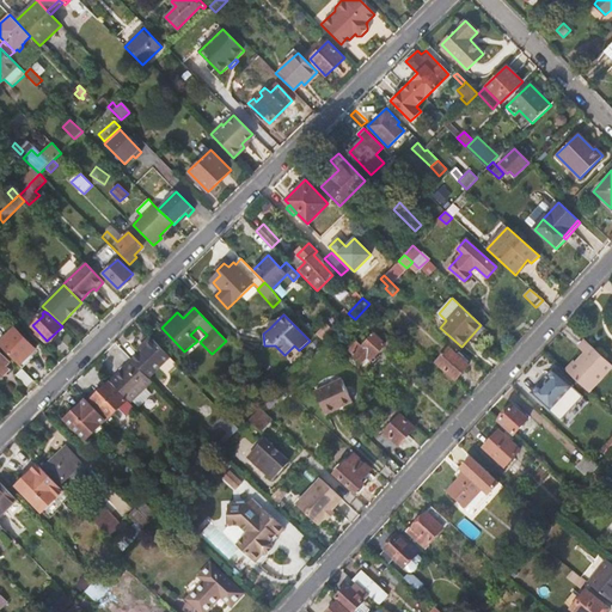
[(13,328),(0,340),(0,342),(20,363),(35,349),(13,328)]
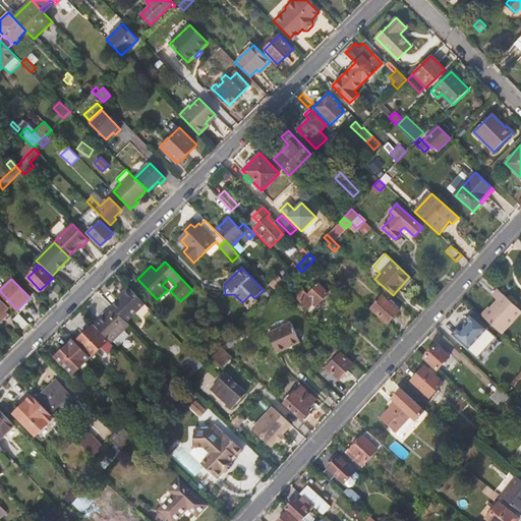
[(300,289),(294,296),(308,309),(313,304),(316,307),(329,293),(319,284),(308,295),(300,289)]
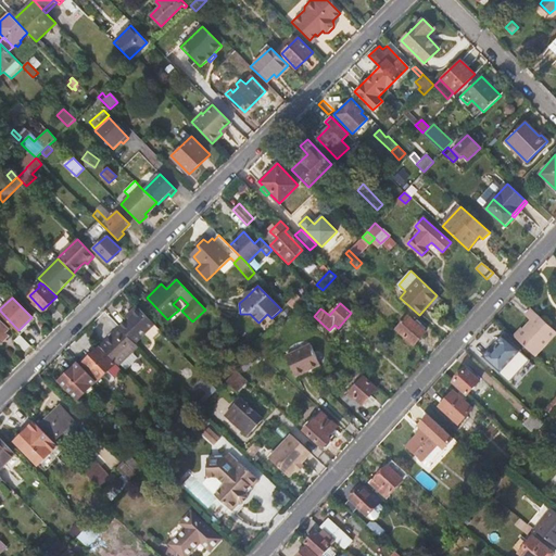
[(139,308),(119,327),(135,343),(154,325),(139,308)]
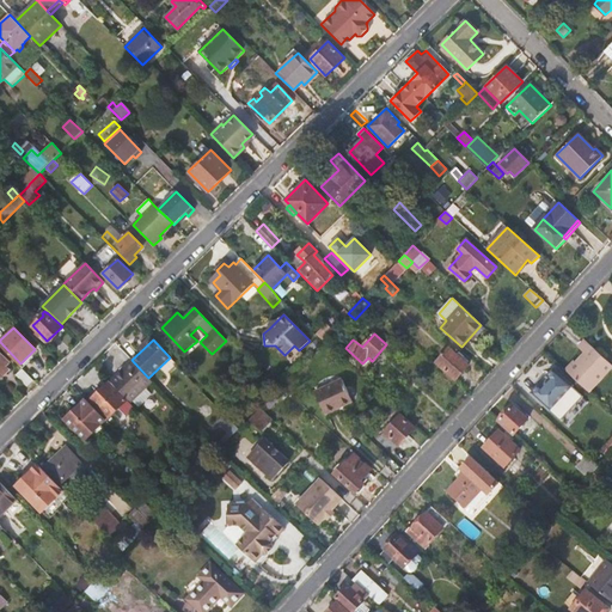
[(579,346),(586,353),(589,355),(595,349),(585,340),(579,346)]
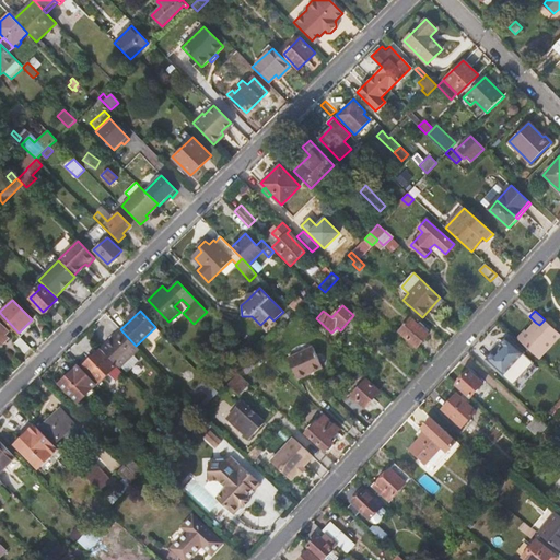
[(411,318),(398,333),(416,349),(429,335),(411,318)]
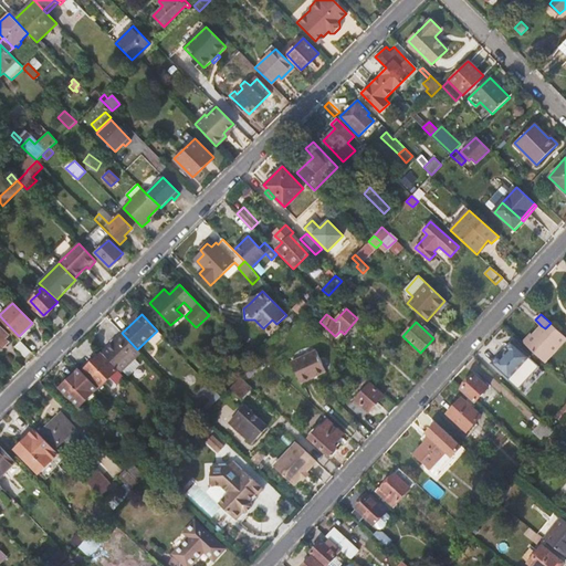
[(545,363),(565,341),(565,336),(551,323),(545,328),(542,326),(525,345),(545,363)]
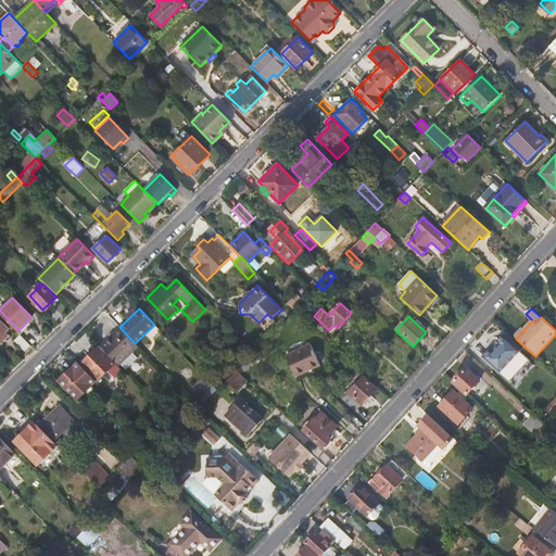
[(119,327),(100,346),(116,363),(117,362),(123,367),(135,355),(129,350),(135,343),(119,327)]
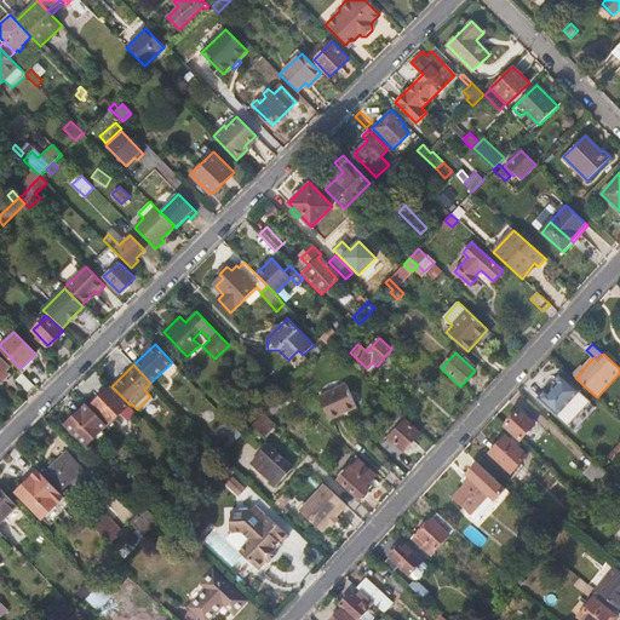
[(547,388),(538,397),(558,415),(570,402),(579,392),(581,390),(561,372),(554,382),(555,384),(549,390),(547,388)]
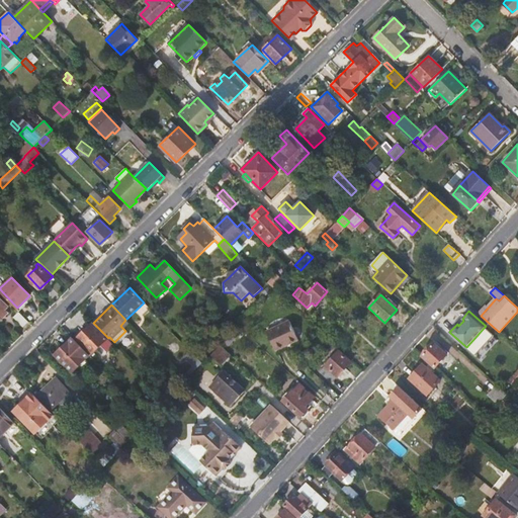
[(27,322),(18,313),(14,317),(23,326),(27,322)]
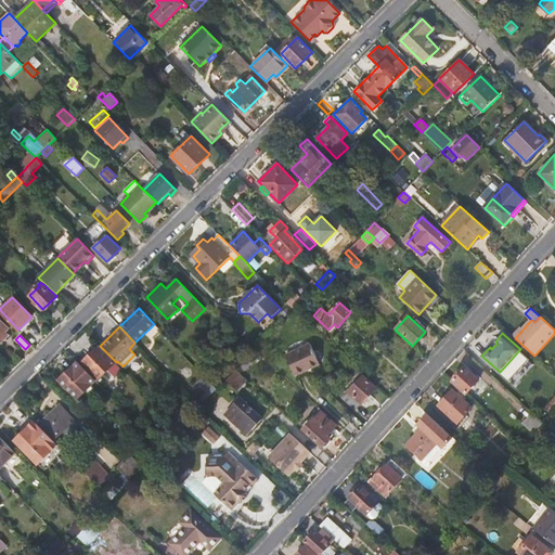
[(310,344),(285,356),(294,375),(319,364),(310,344)]
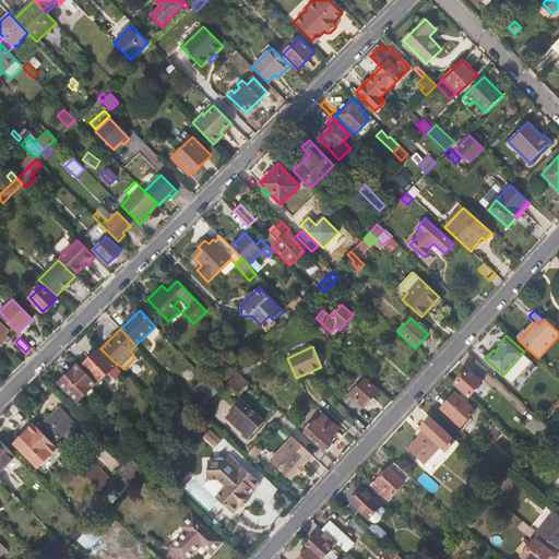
[(100,348),(81,367),(97,383),(117,365),(100,348)]
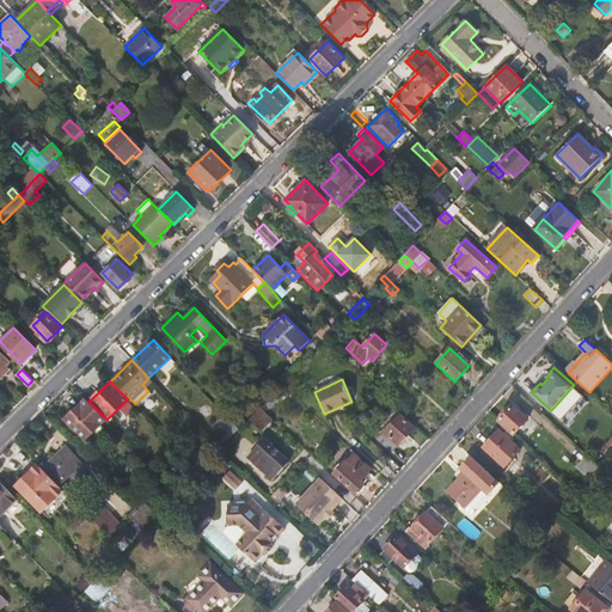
[(281,387),(275,392),(283,399),(288,393),(281,387)]
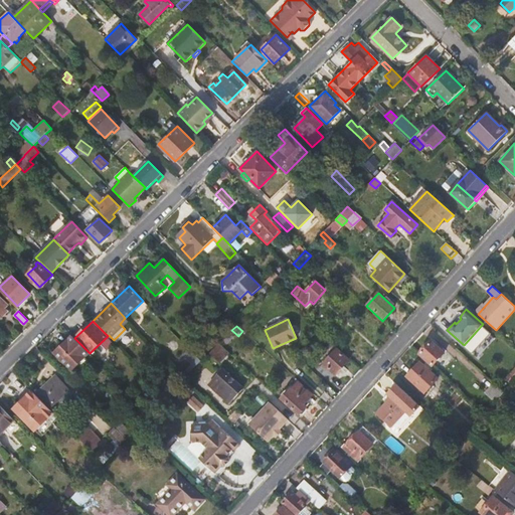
[(480,340),(487,332),(481,326),(474,334),(480,340)]
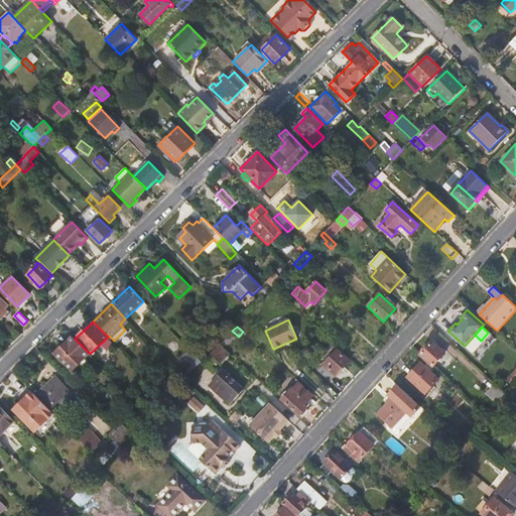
[(234,337),(229,333),(223,340),(228,345),(234,337)]
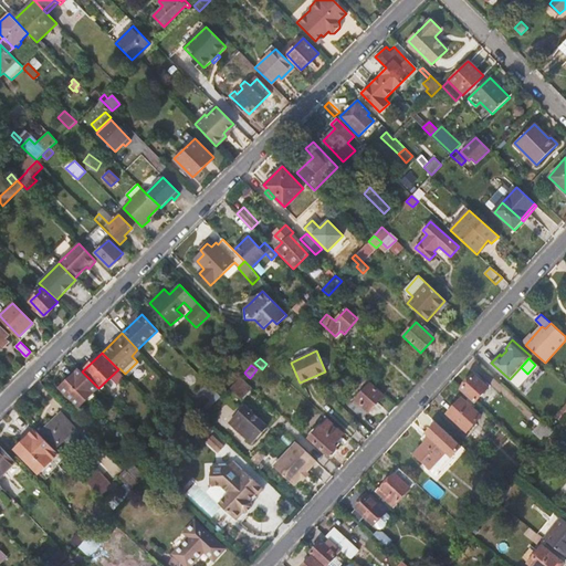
[(80,407),(98,389),(98,388),(82,371),(79,369),(61,388),(80,407)]
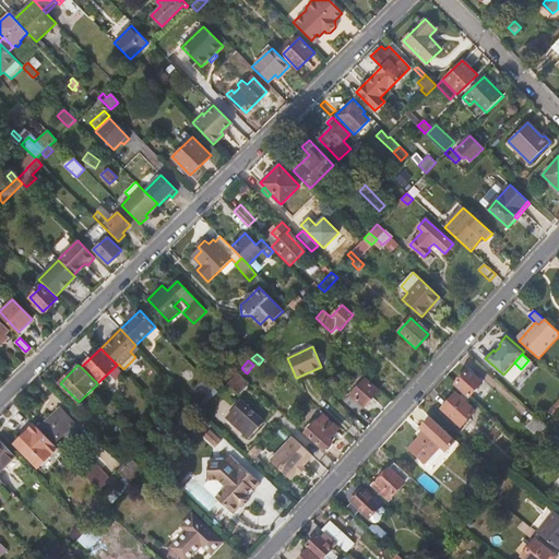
[(359,414),(380,390),(359,370),(356,375),(364,381),(345,401),(359,414)]
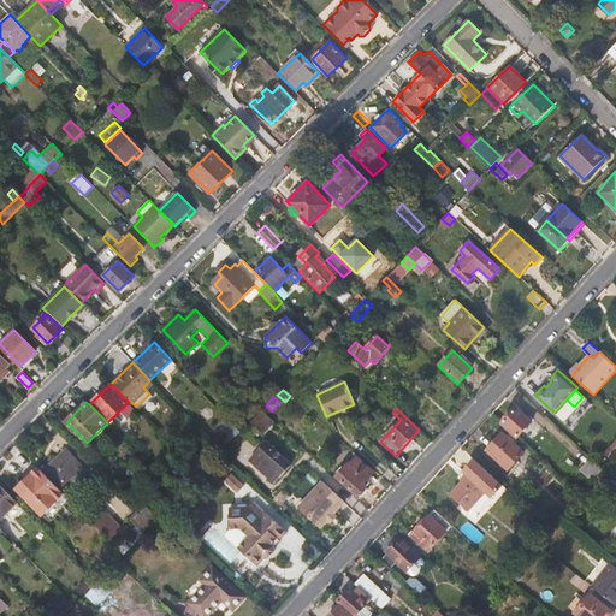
[(517,409),(502,425),(516,439),(532,422),(528,419),(529,418),(526,414),(523,415),(517,409)]
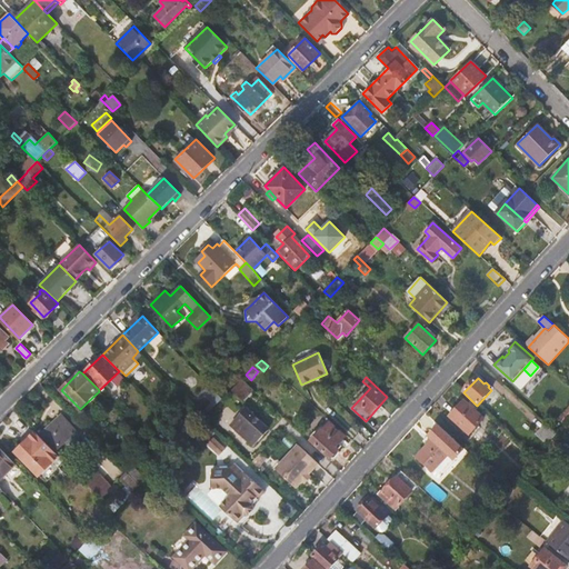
[(243,400),(253,390),(241,379),(231,389),(243,400)]
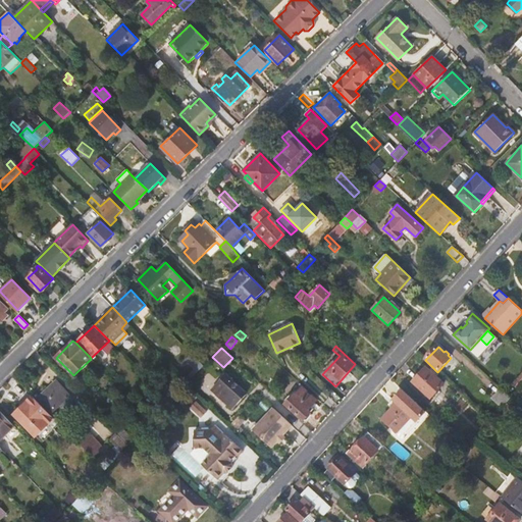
[(426,367),(412,381),(430,399),(444,384),(426,367)]
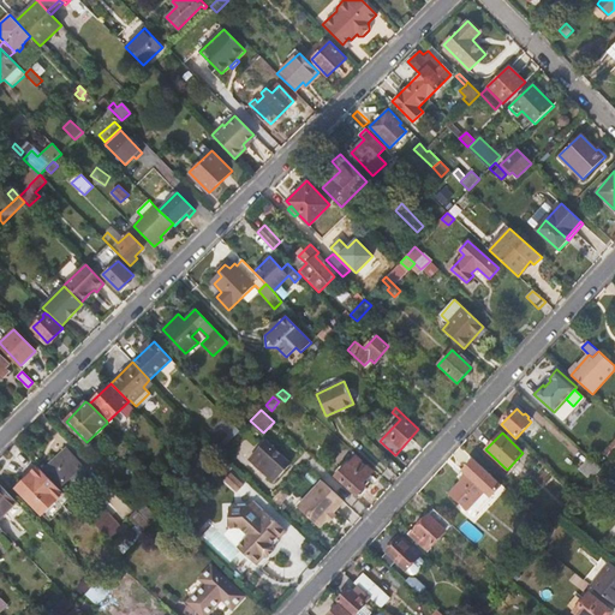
[(245,439),(234,452),(244,461),(256,449),(245,439)]
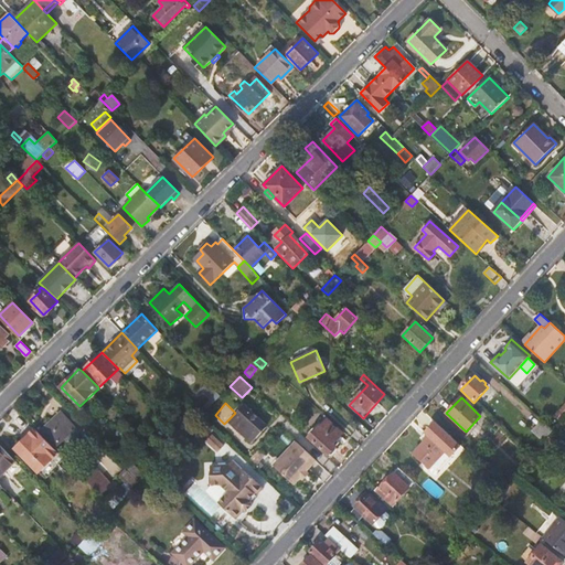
[(552,423),(556,427),(564,416),(564,403),(555,415),(557,417),(552,423)]
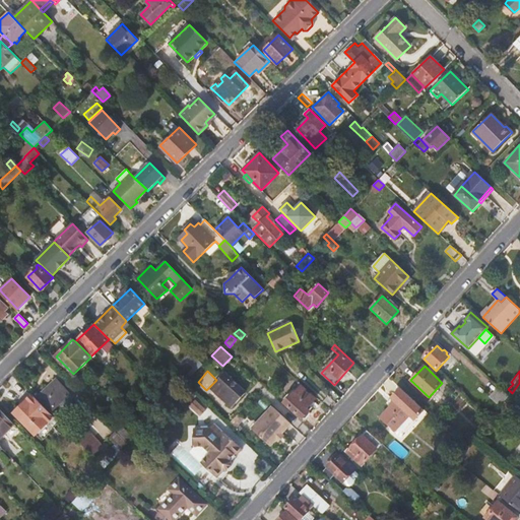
[(225,373),(211,388),(232,407),(246,391),(225,373)]
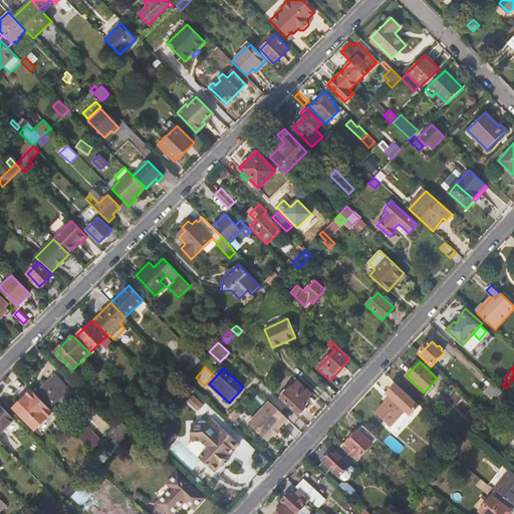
[(55,375),(36,395),(50,409),(69,390),(55,375)]
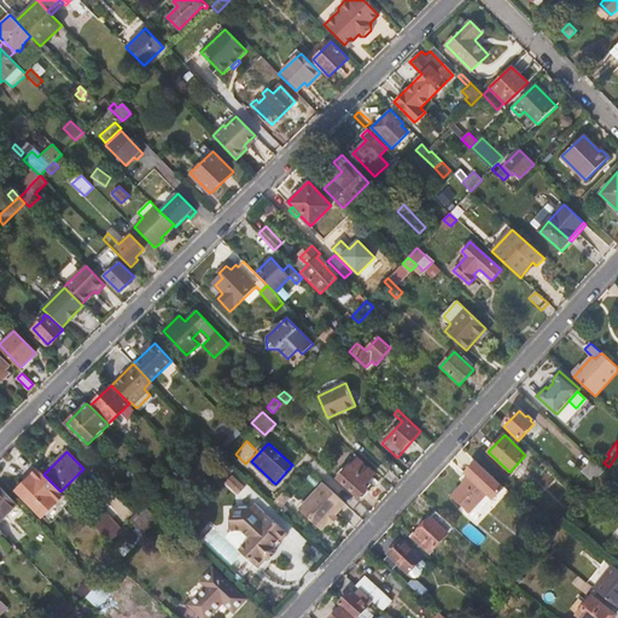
[(617,455),(608,467),(606,471),(600,477),(607,482),(617,468),(617,455)]
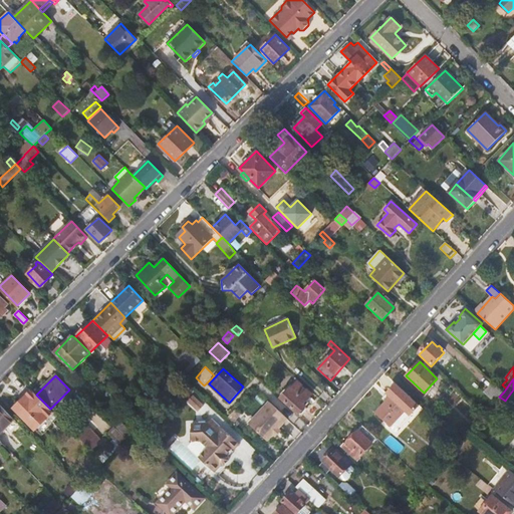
[(304,404),(313,394),(298,379),(292,387),(289,383),(281,393),(283,395),(281,398),(299,415),(307,407),(304,404)]
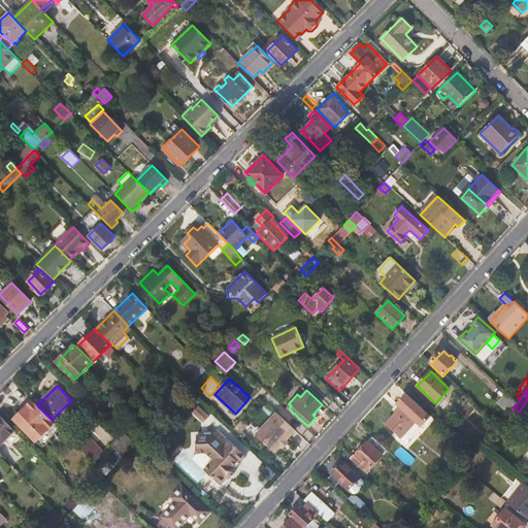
[(493,420),(498,424),(501,421),(513,407),(518,402),(506,392),(498,402),(504,408),(493,420)]
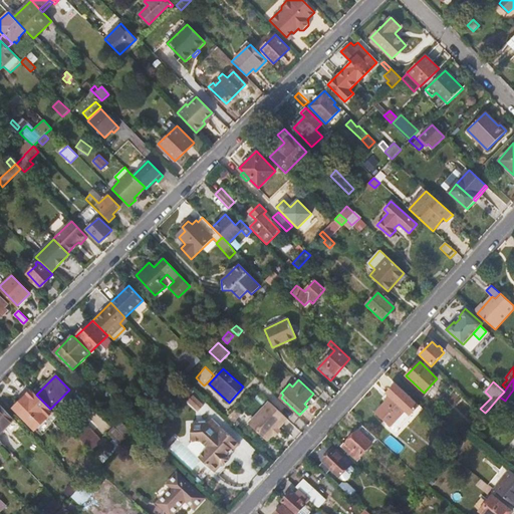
[(19,399),(22,401),(32,391),(30,388),(19,399)]
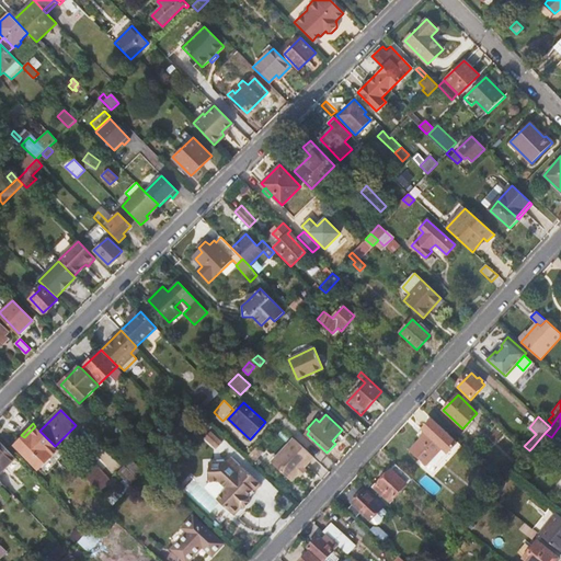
[(36,467),(56,447),(55,446),(39,431),(35,426),(24,437),(15,446),(36,467)]
